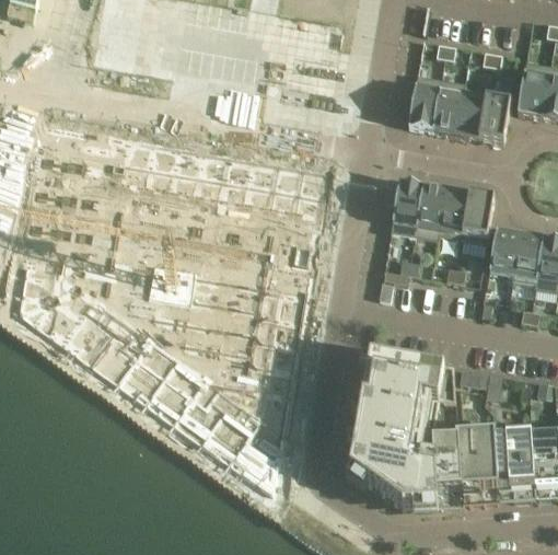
[(553,41),(555,27),(546,26),(544,39),(553,41)]
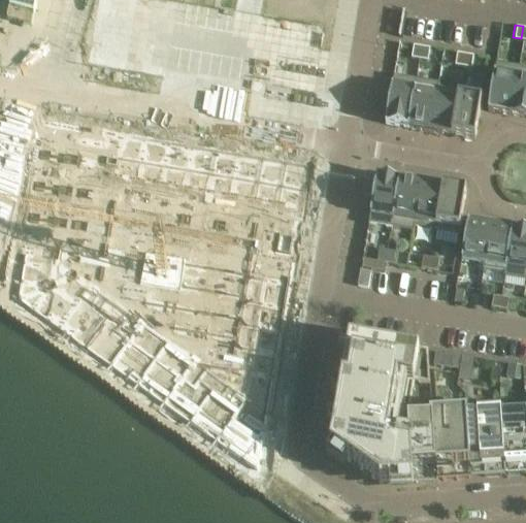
[(418,57),(420,44),(412,43),(409,56),(418,57)]
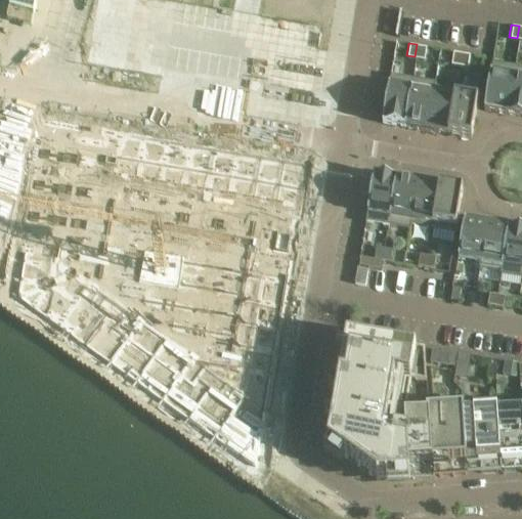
[(425,45),(417,44),(415,56),(422,57),(425,45)]
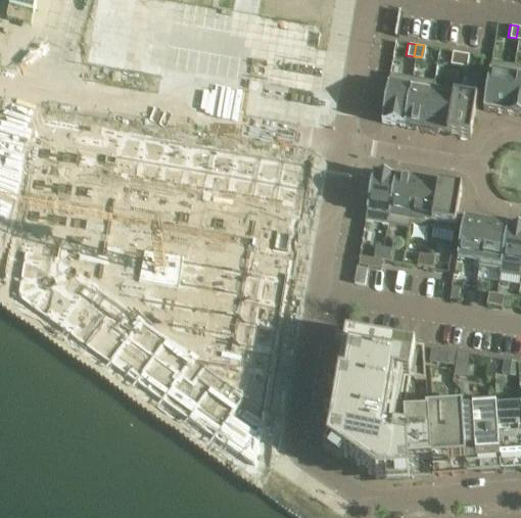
[(457,63),(459,51),(451,50),(448,62),(457,63)]
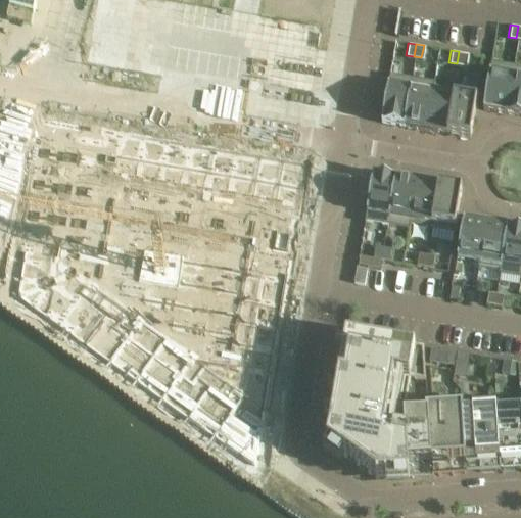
[(467,53),(459,51),(457,63),(465,65),(467,53)]
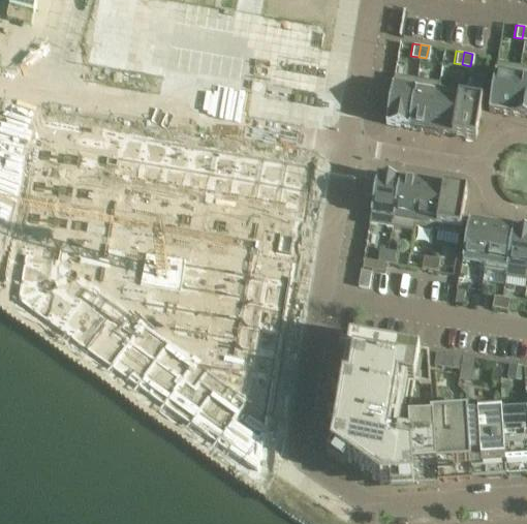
[(509,113),(518,64),(495,60),(487,109),(509,113)]
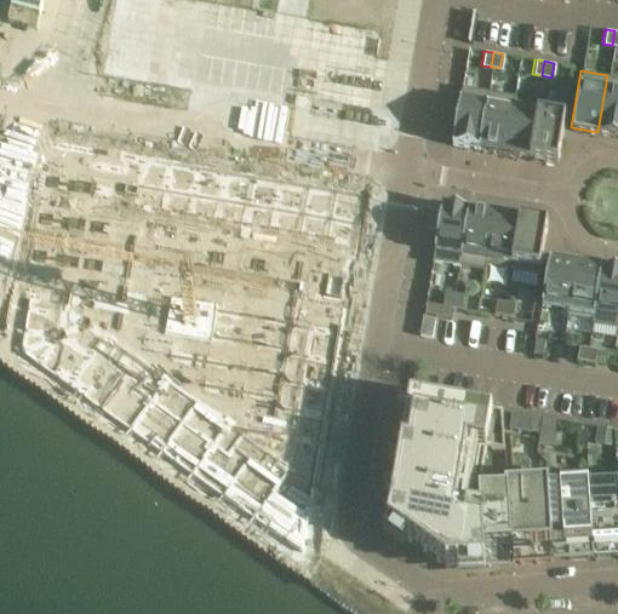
[(617,135),(617,76),(607,75),(598,132),(617,135)]
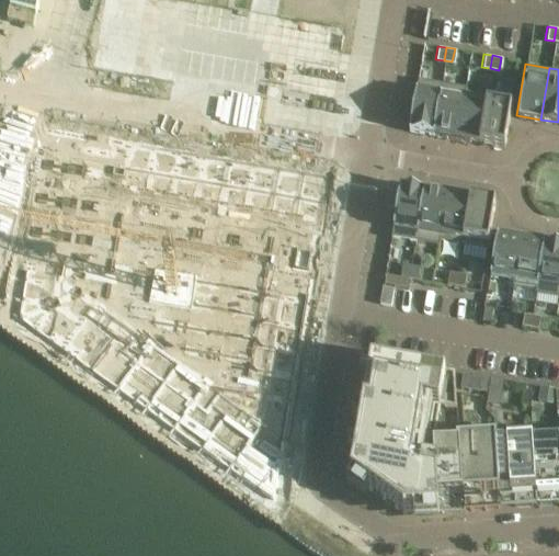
[(431,133),(440,81),(415,78),(407,129),(431,133)]
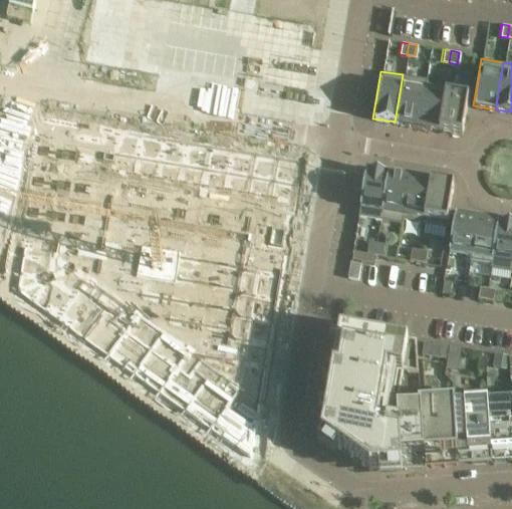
[(417,125),(425,78),(403,74),(395,121),(417,125)]
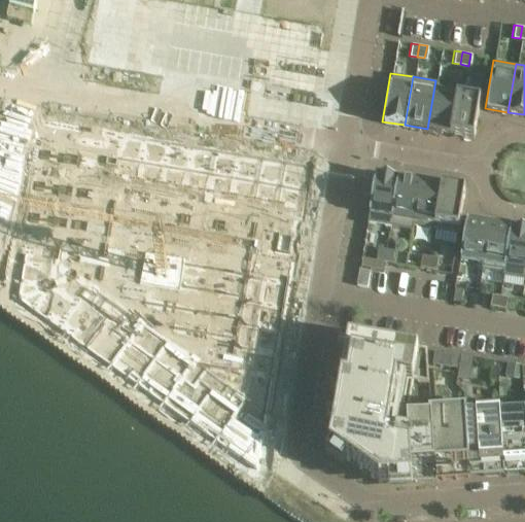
[(449,132),(457,83),(456,83),(455,89),(435,85),(436,80),(435,80),(427,129),(449,132)]
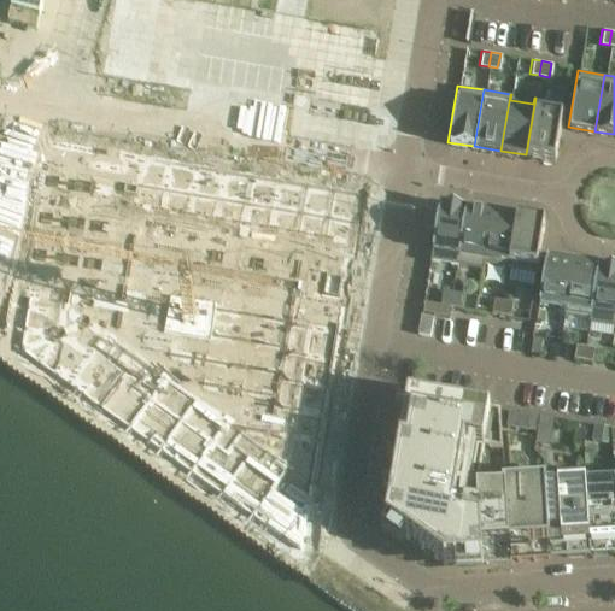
[(552,159),(562,103),(536,98),(526,154),(552,159)]
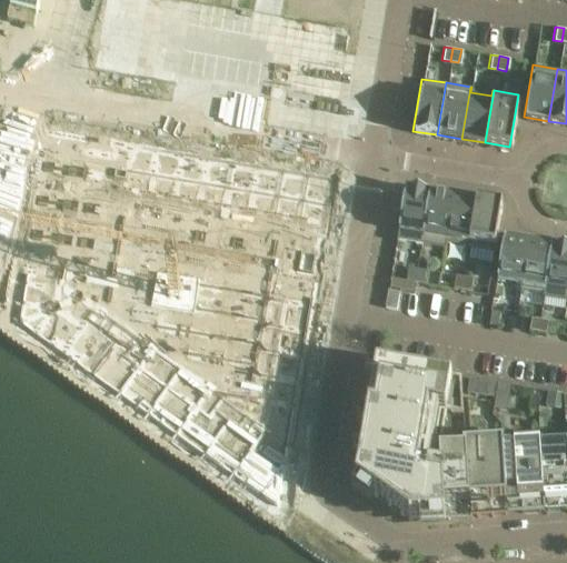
[(48,124),(16,318),(49,341),(46,345),(237,483),(241,479),(276,504),(297,376),(249,369),(254,343),(258,319),(261,293),(266,269),(315,277),(324,221),(297,215),(271,212),(247,208),(221,203),(197,199),(171,194),(146,191),(121,187),(129,138),(48,124)]
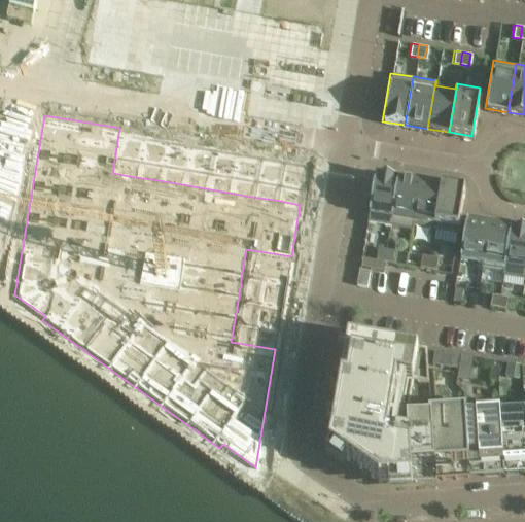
[(119,128),(112,173),(135,177),(143,132),(119,128)]
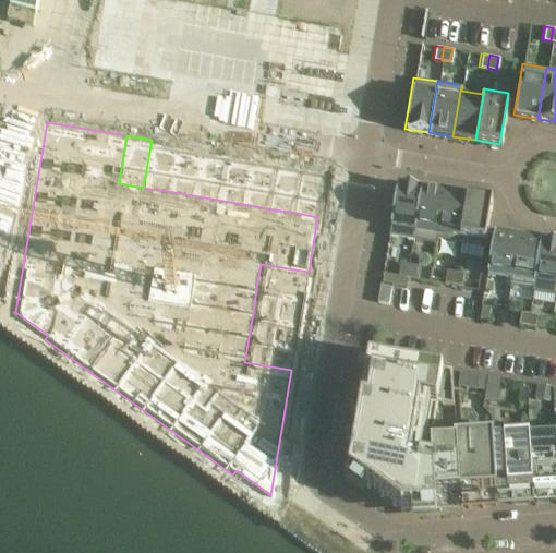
[(152,140),(143,188),(168,191),(176,144),(152,140)]
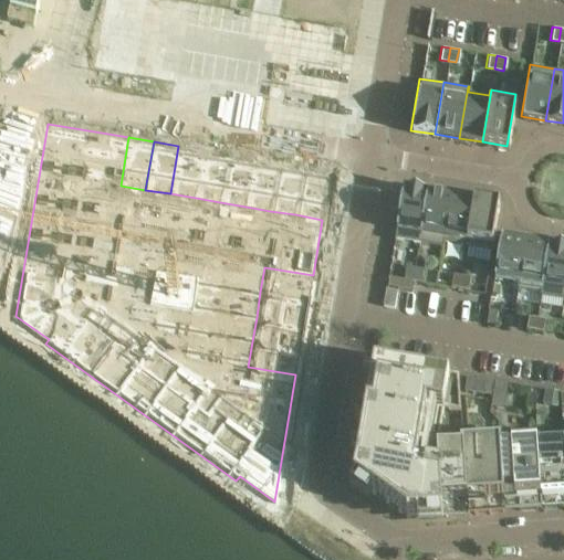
[(178,146),(170,193),(196,198),(204,150),(178,146)]
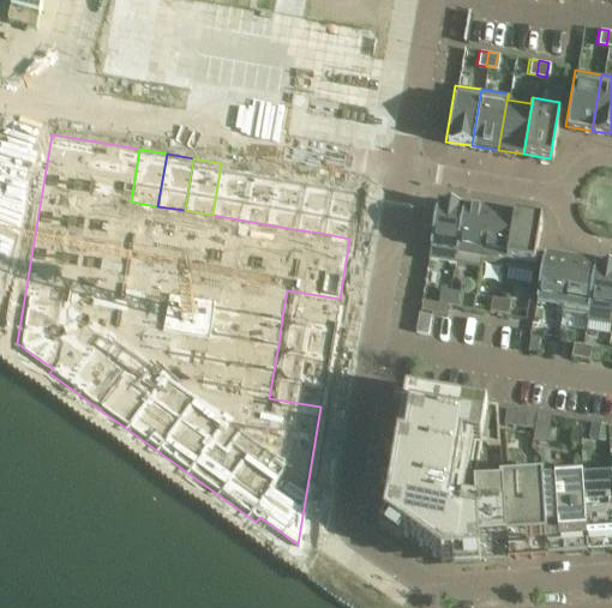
[(221,163),(213,215),(239,220),(247,168),(221,163)]
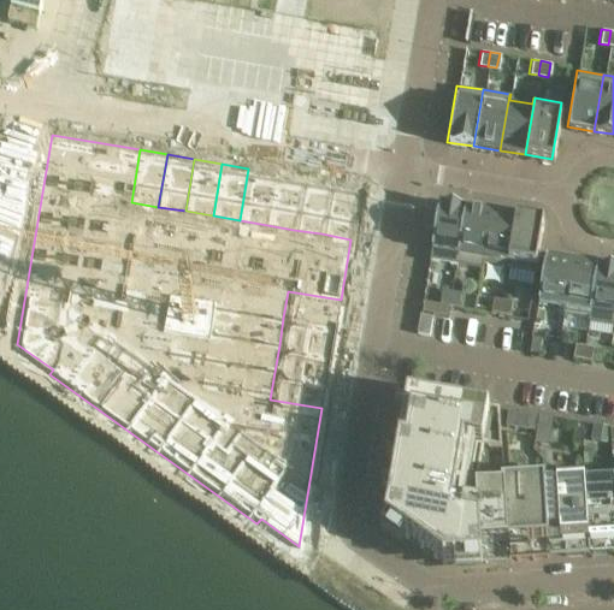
[(248,169),(240,220),(267,225),(276,172),(248,169)]
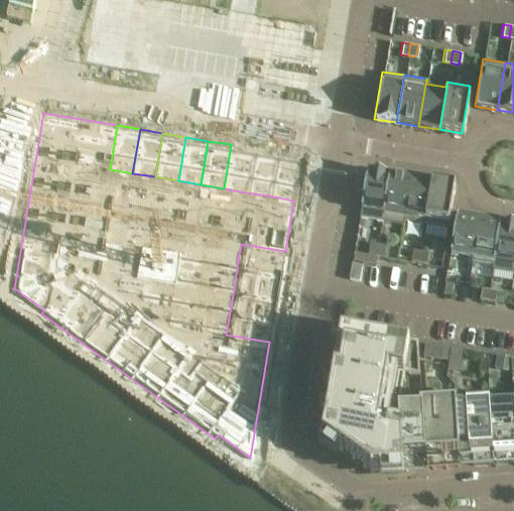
[(231,144),(224,188),(246,193),(254,148),(231,144)]
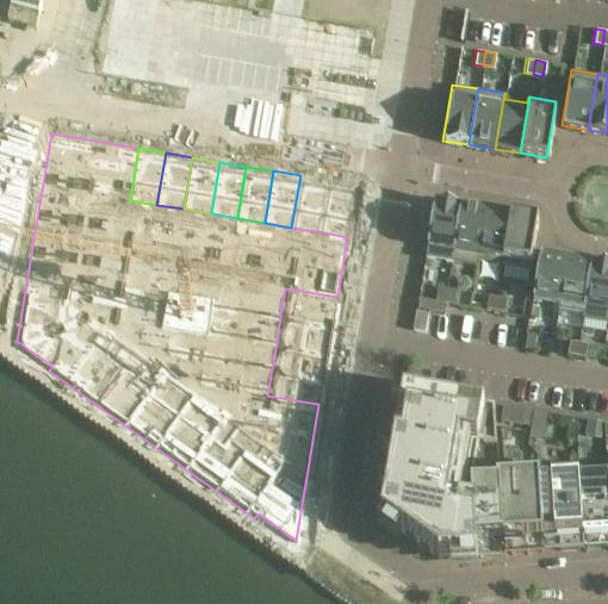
[(301,175),(291,228),(318,231),(327,180),(301,175)]
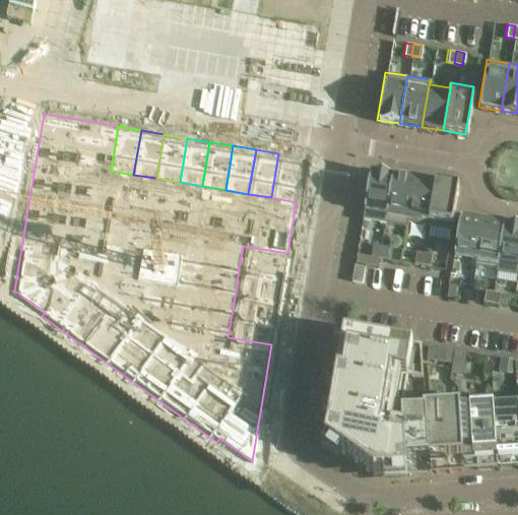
[(278,153),(271,197),(296,202),(303,157),(278,153)]
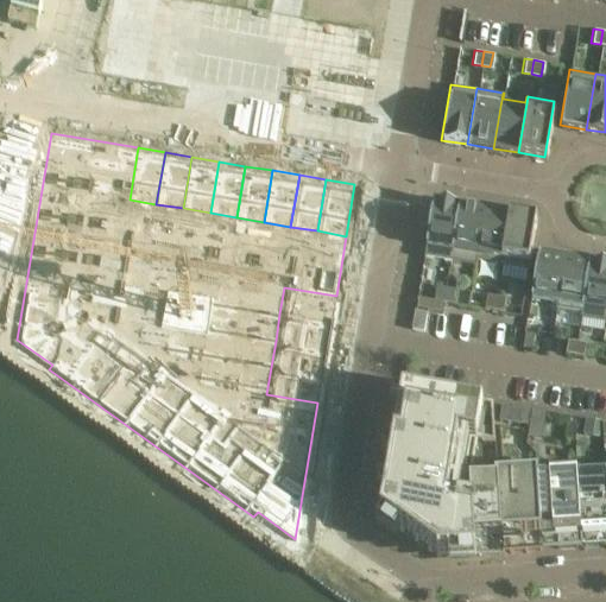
[(448,259),(458,203),(431,198),(422,254),(448,259)]
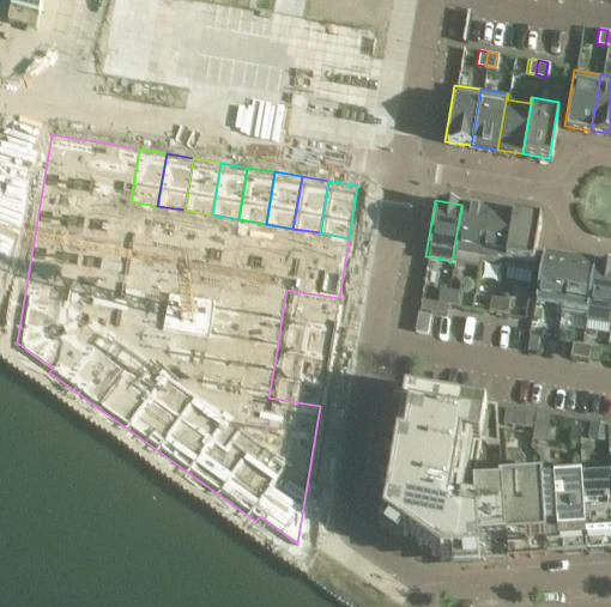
[(478,260),(487,210),(461,205),(452,261),(478,266),(479,260),(478,260)]
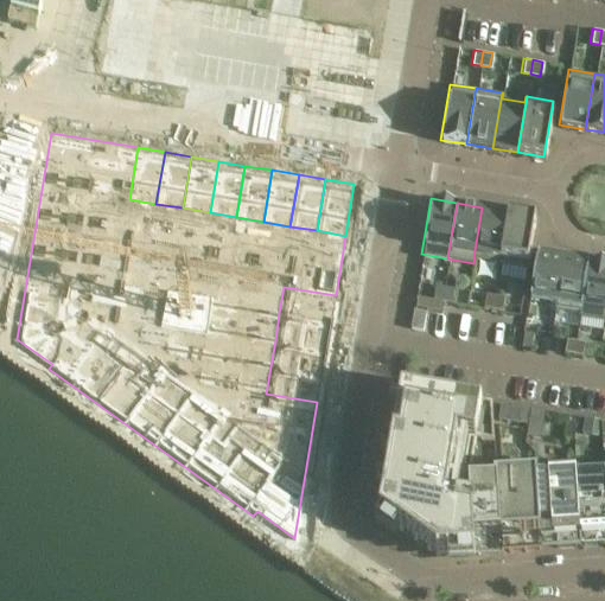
[(500,262),(508,211),(482,208),(473,257),(475,257),(500,262)]
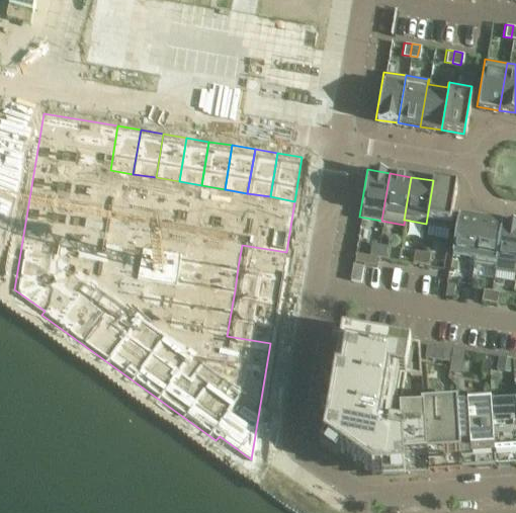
[(448,227),(455,184),(433,180),(426,224),(448,227)]
